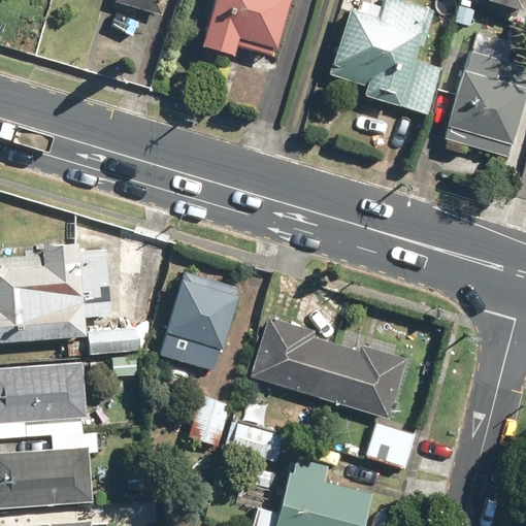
[(112,0),(112,2),(153,12),(156,0),(112,0)]
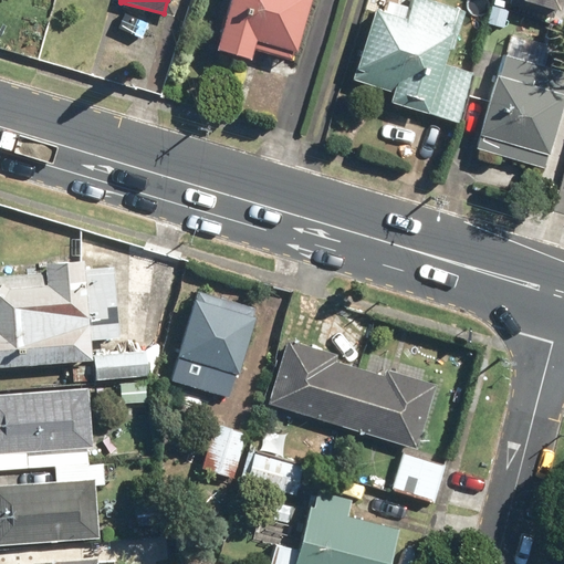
[(228,0),(212,48),(250,60),(257,40),(295,52),(312,0),(228,0)]
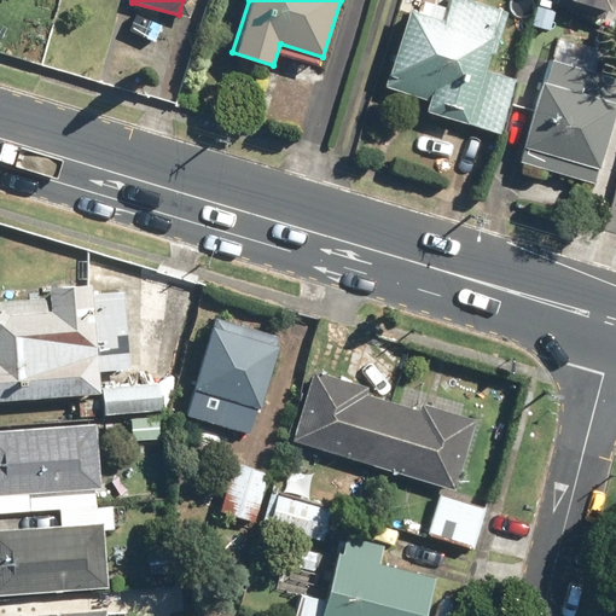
[(407,12),(384,88),(428,102),(425,112),(499,134),(516,80),(484,70),(503,11),(466,0),(447,0),(441,22),(407,12)]
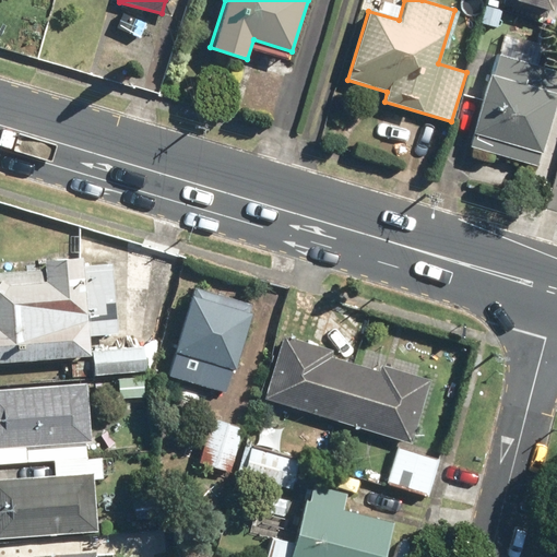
[(502,0),(501,6),(533,14),(535,6),(554,11),(556,3),(556,0),(502,0)]
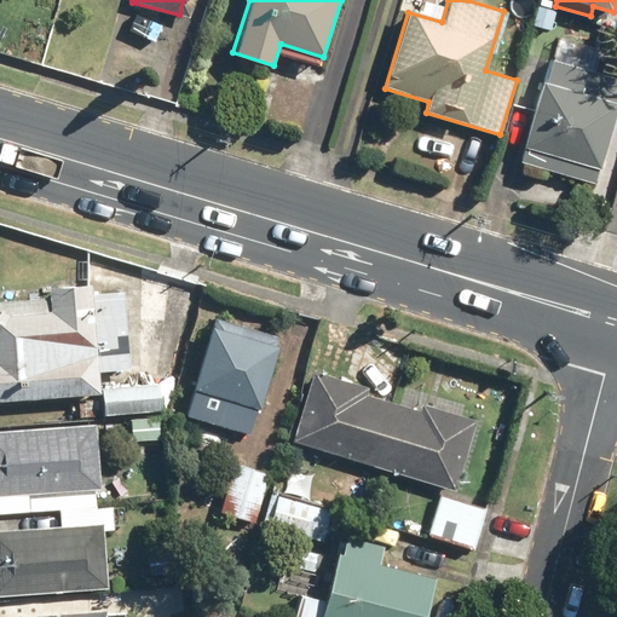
[(616,80),(548,61),(518,165),(593,186),(616,104),(616,80)]
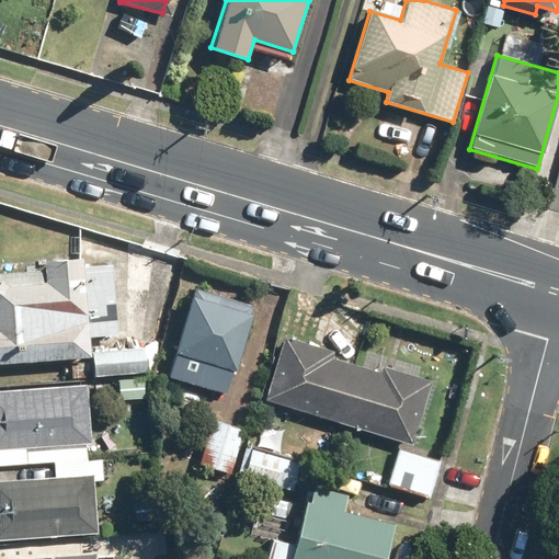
[(0,363),(90,356),(88,337),(118,334),(114,264),(80,267),(79,259),(41,261),(41,271),(0,273),(0,363)]
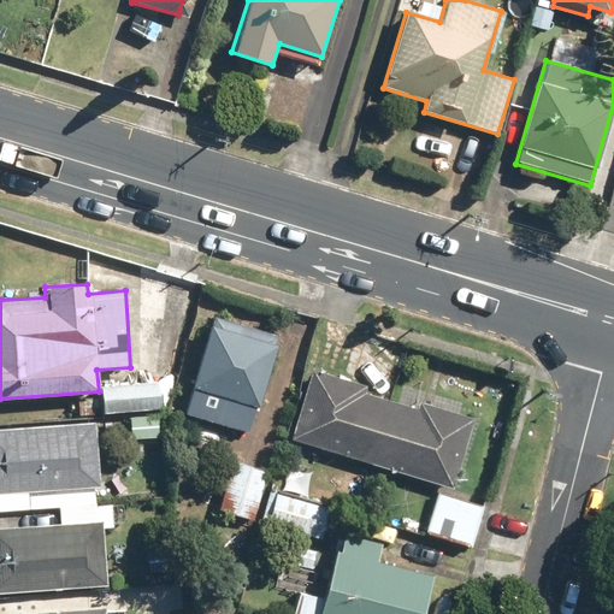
[(217,316),(187,413),(251,432),(281,335),(217,316)]
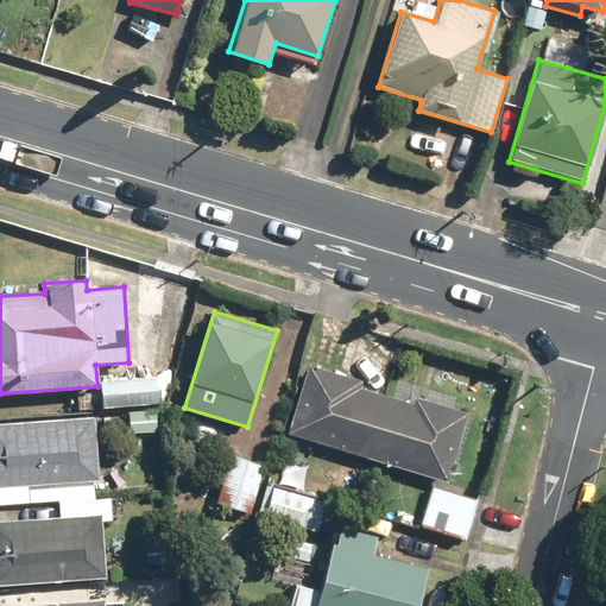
[(309,365),(288,433),(447,483),(469,414),(416,397),(414,405),(360,389),(363,380),(309,365)]
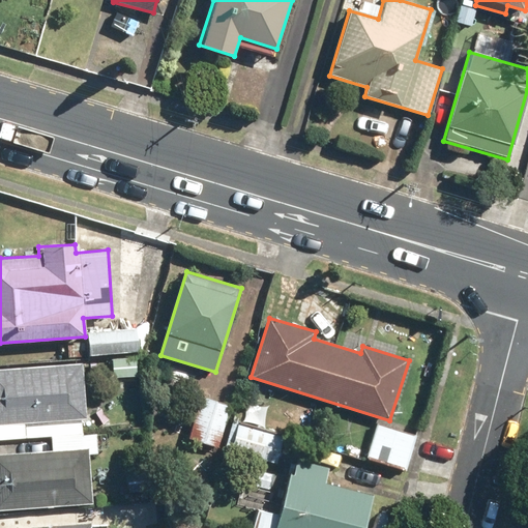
[(88,332),(89,356),(139,352),(138,328),(88,332)]
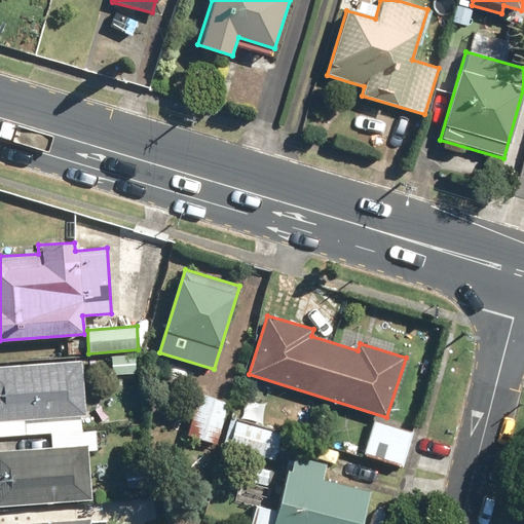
[(113,358),(114,375),(138,374),(138,356),(113,358)]
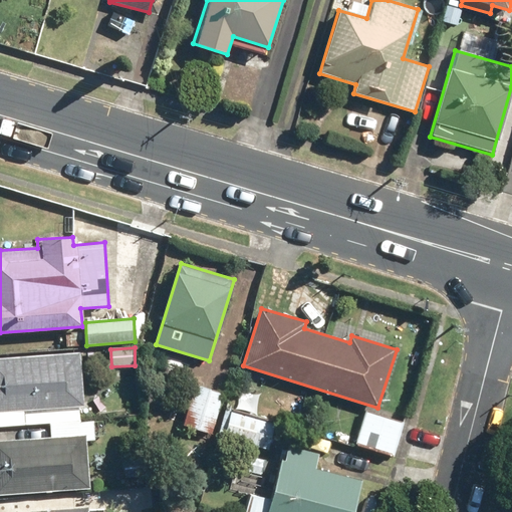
[(0,357),(0,426),(80,420),(79,406),(85,405),(82,352),(0,357)]
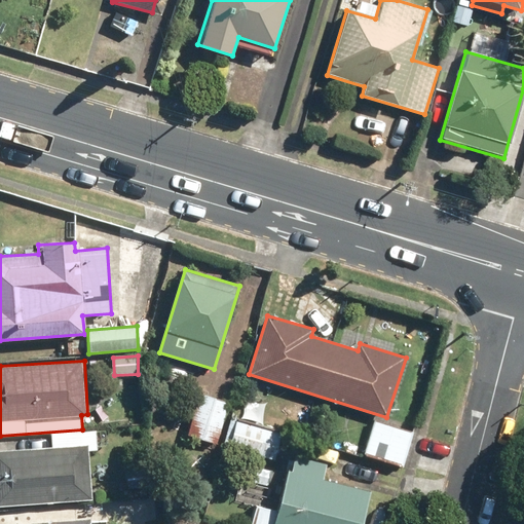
[(198,391),(184,434),(217,444),(230,402),(198,391)]
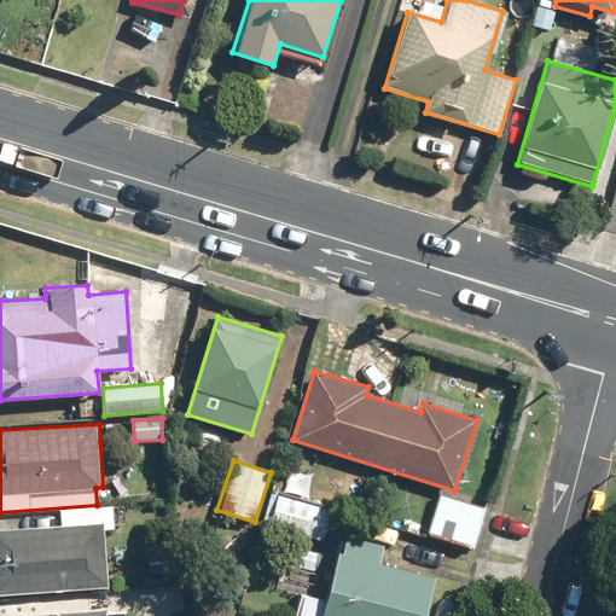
[(441,492),(428,536),(474,551),(488,506),(441,492)]
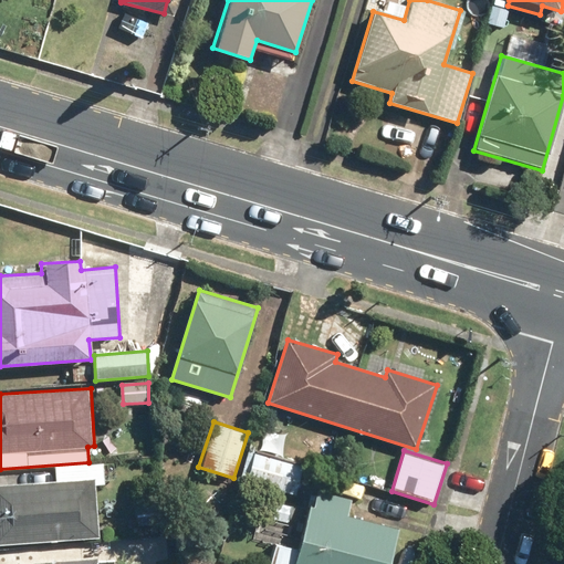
[(254,452),(247,482),(296,495),(304,466),(254,452)]
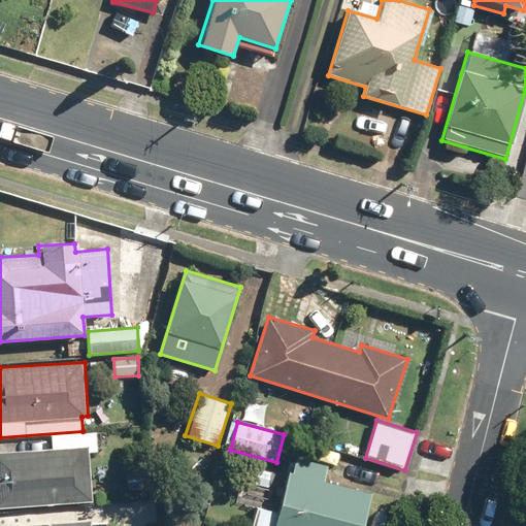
[(0,451),(0,507),(92,503),(89,453),(100,452),(99,432),(53,435),(53,449),(0,451)]
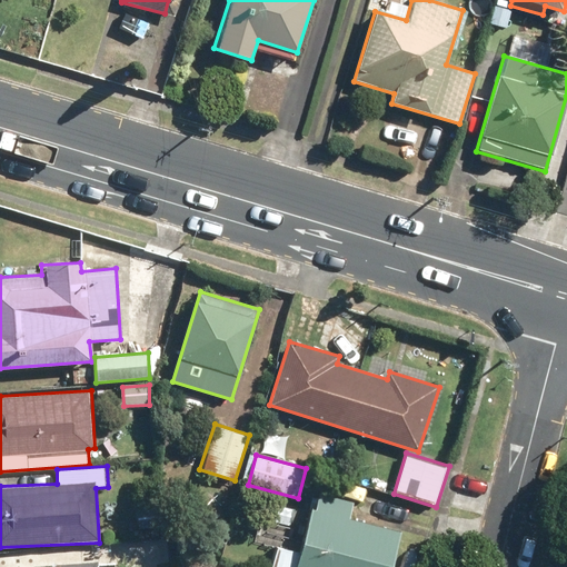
[(307,509),(291,566),(387,566),(396,531),(347,518),(351,503),(318,494),(312,510),(307,509)]
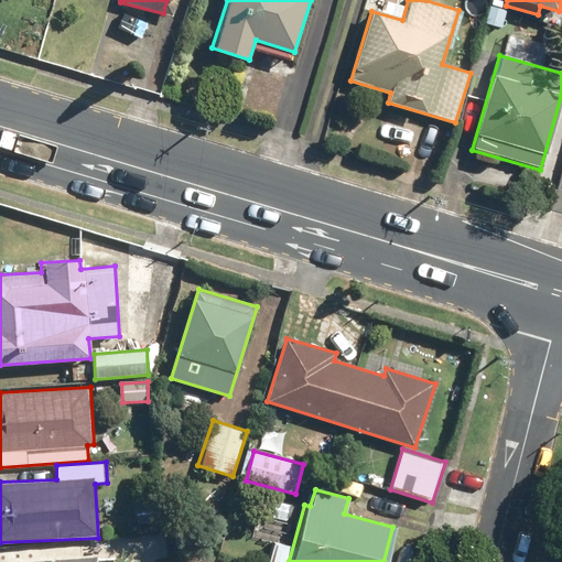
All buildings are outlined.
